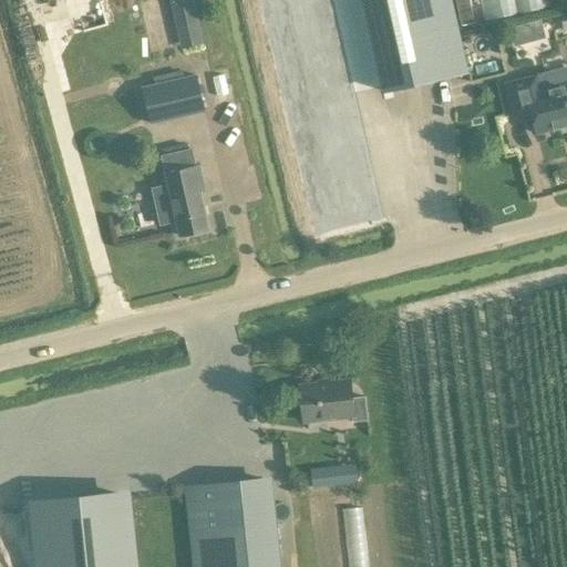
[(193,0),(173,0),(172,0),(178,31),(199,26),(193,0)]
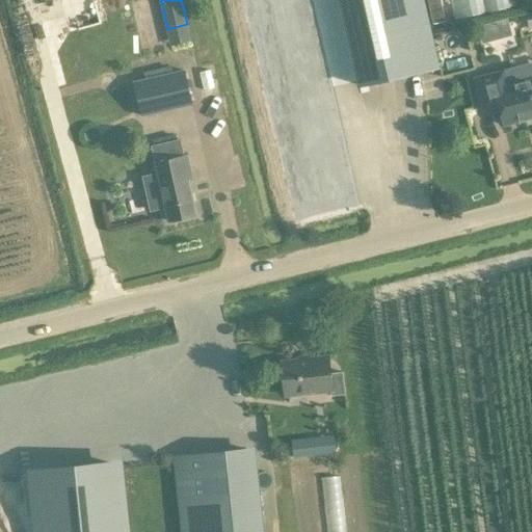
[(424,0),(337,0),(356,85),(440,67),(424,0)]
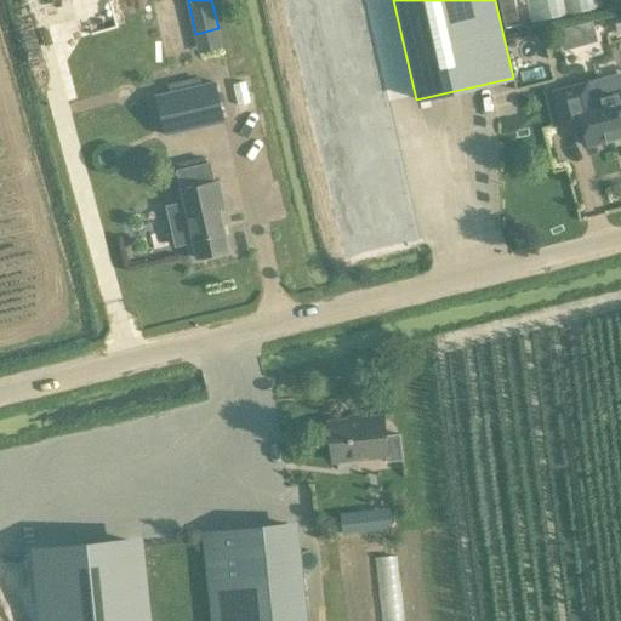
[(499,0),(505,28),(519,24),(513,0),(499,0)]
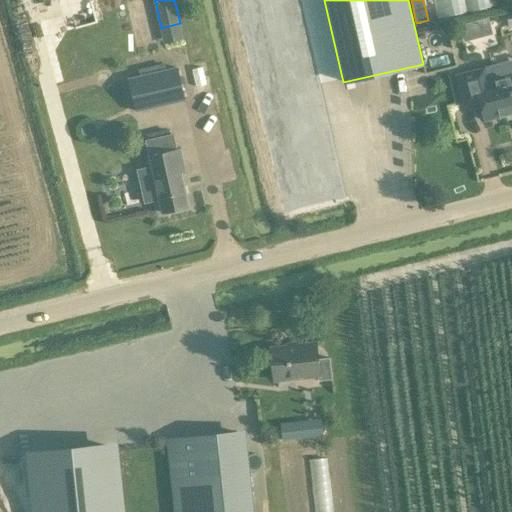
[(495,0),(432,0),(436,19),(497,6),(495,0)]
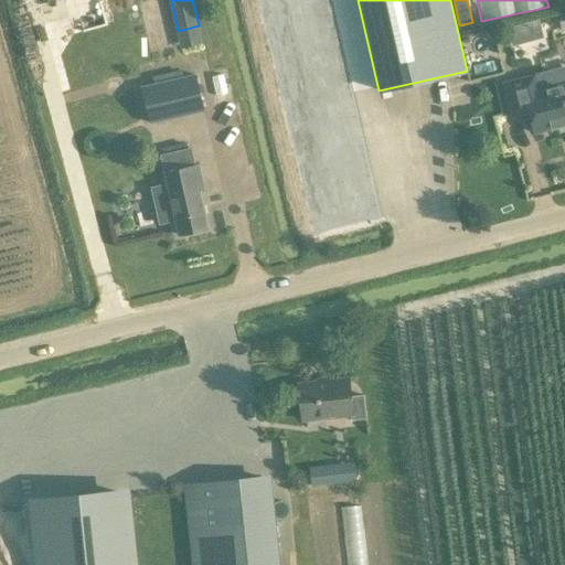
[(543,38),(539,20),(508,28),(512,46),(543,38)]
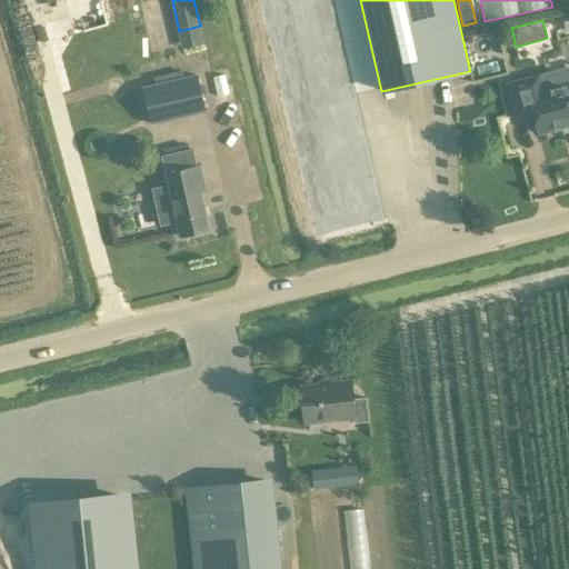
[(183,77),(182,72),(153,79),(156,83),(142,87),(151,125),(207,112),(198,73),(183,77)]
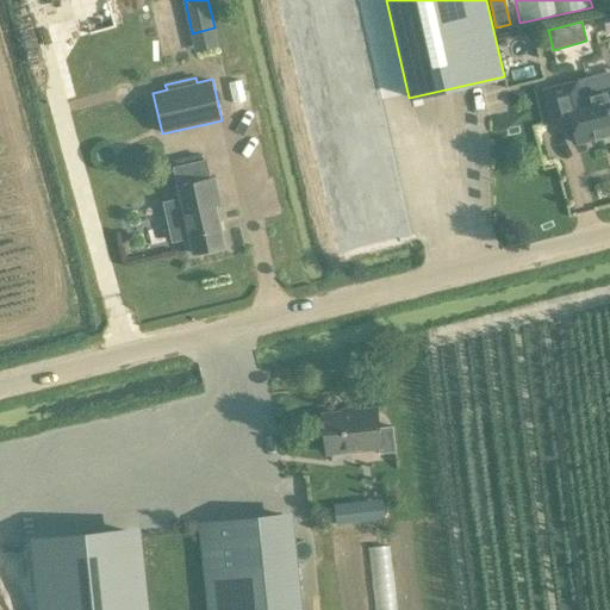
[(609,89),(582,98),(578,81),(545,89),(554,126),(571,122),(577,144),(609,135),(609,89)]
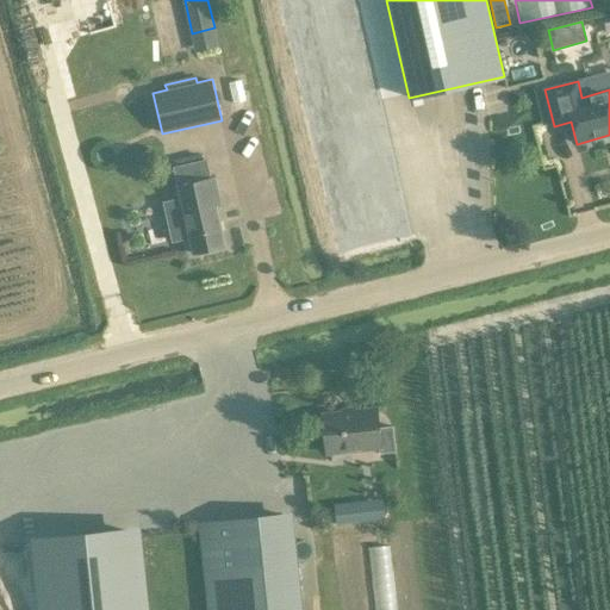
[(213,197),(219,195),(216,179),(210,180),(206,162),(176,168),(180,186),(178,187),(181,199),(165,204),(173,241),(190,237),(193,253),(224,247),(213,197)]
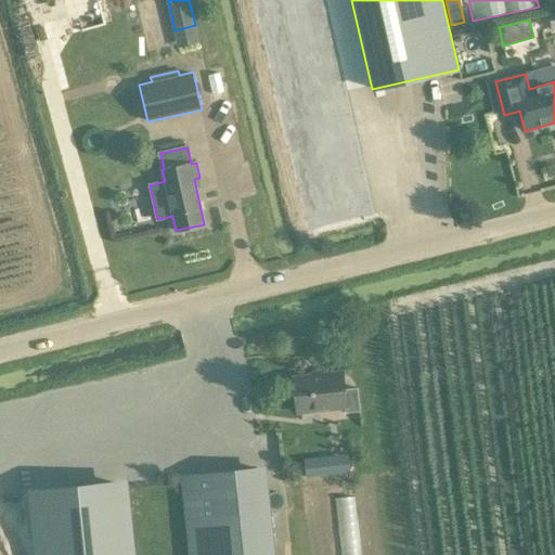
[(292,397),(297,399),(298,412),(344,407),(345,413),(360,411),(357,388),(344,389),(341,372),(294,377),(295,382),(289,386),(292,397)]
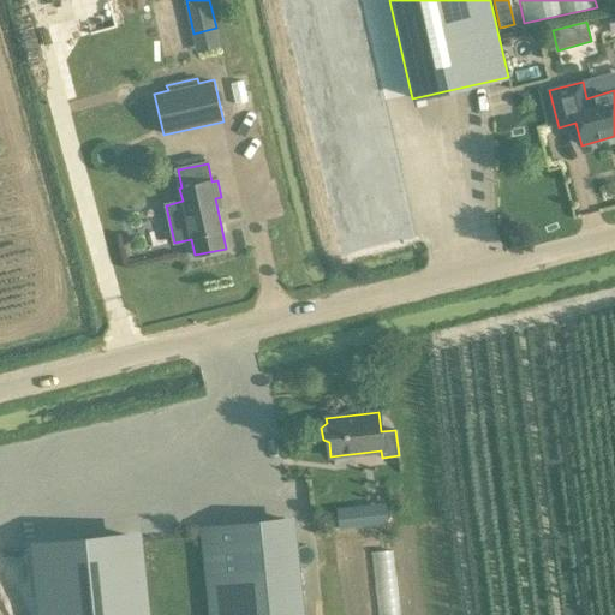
[(342,509),(345,527),(364,526),(362,507),(342,509)]
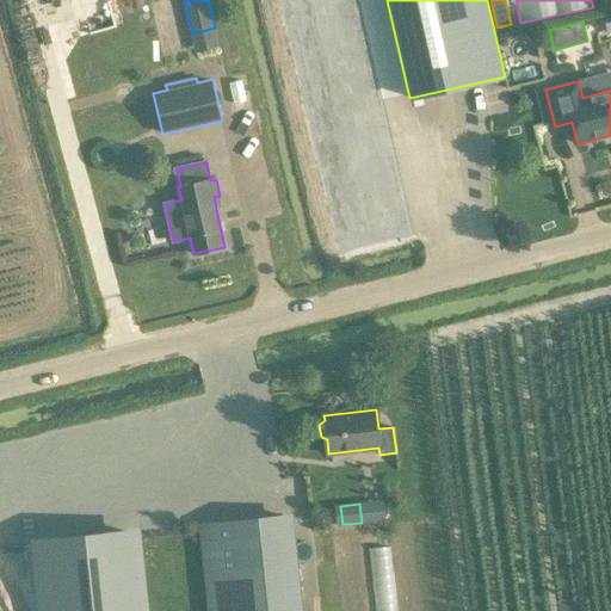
[(297,610),(288,517),(230,523),(230,524),(204,526),(213,610),(297,610)]
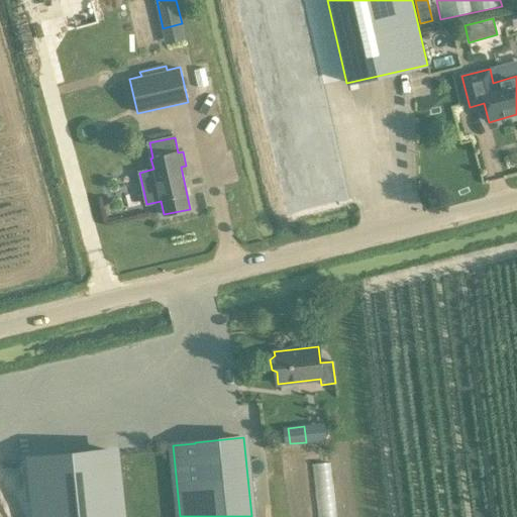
[(119,516),(113,451),(33,460),(38,516),(119,516)]
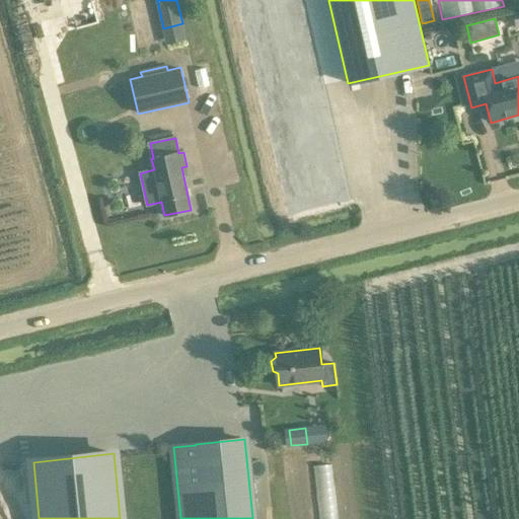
[(332,490),(334,464),(316,464),(315,489),(332,490)]
